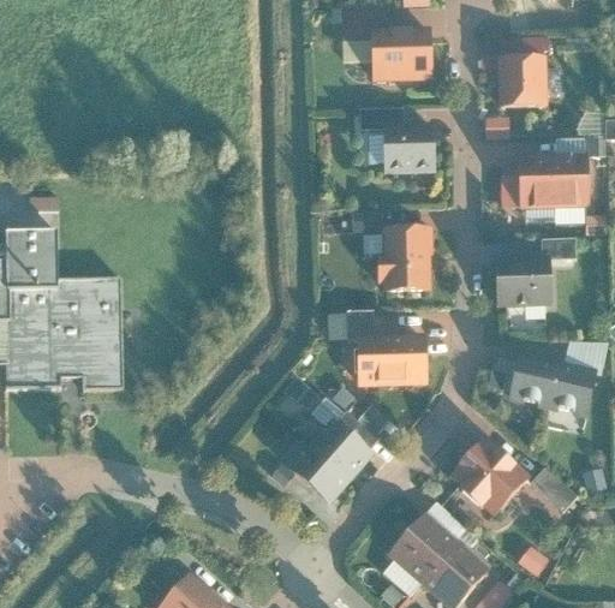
[(372,29),(386,29),(386,5),(342,6),(344,37),(374,37),(372,29)]
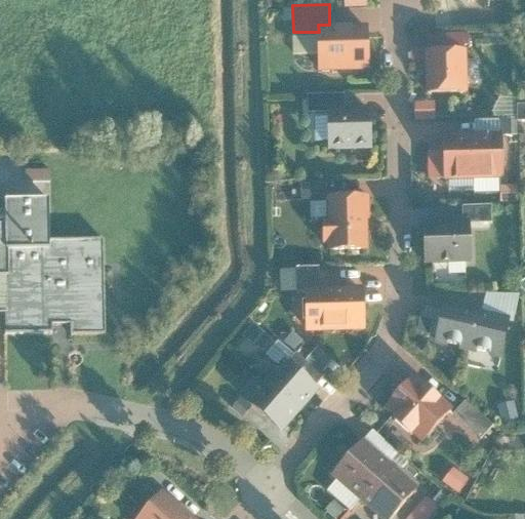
[(319,32),(319,67),(368,66),(367,24),(329,25),(318,25),(319,32)]
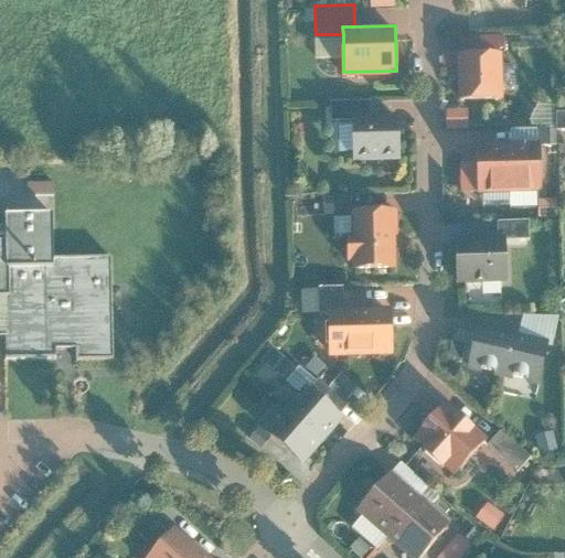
[(502,49),(458,50),(459,96),(503,95),(502,49)]
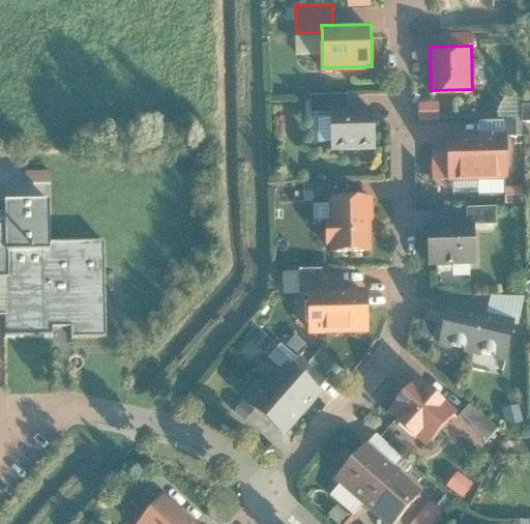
[(332,106),(348,106),(348,91),(312,92),(312,109),(332,109),(332,106)]
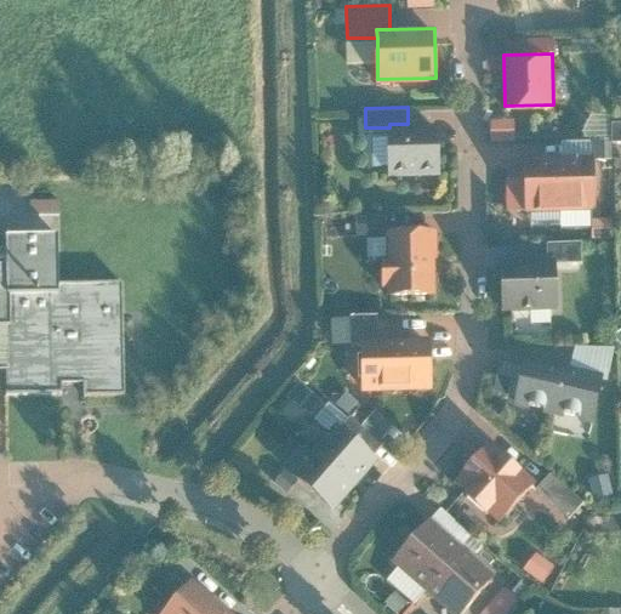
[(489,111),(489,136),(513,135),(513,111),(489,111)]
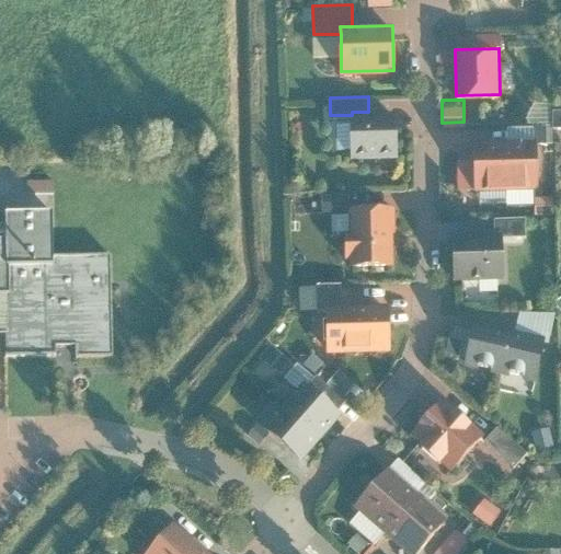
[(352,115),(353,156),(397,154),(396,111),(368,112),(352,112),(352,115)]
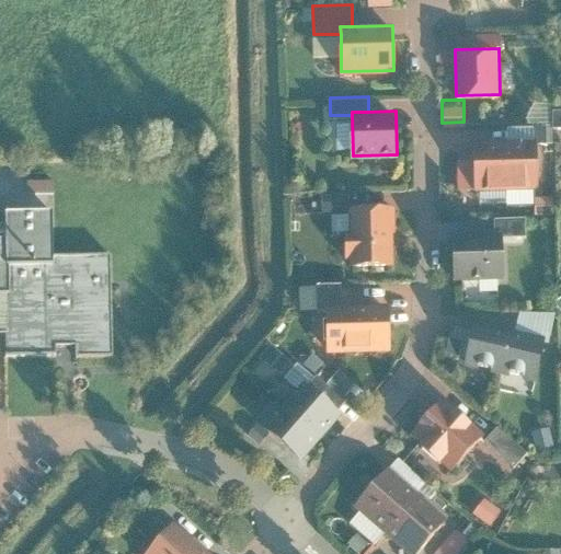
[(507,188),(506,139),(474,140),(476,188),(507,188)]
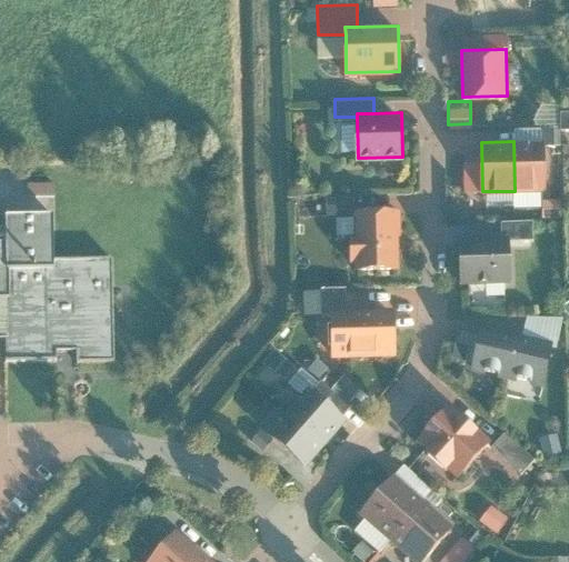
[(513,141),(515,191),(543,191),(542,141),(513,141)]
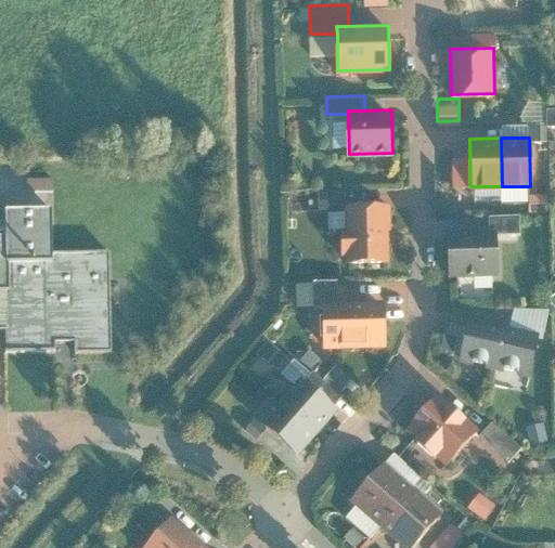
[(53,183),(53,173),(27,173),(27,183),(53,183)]
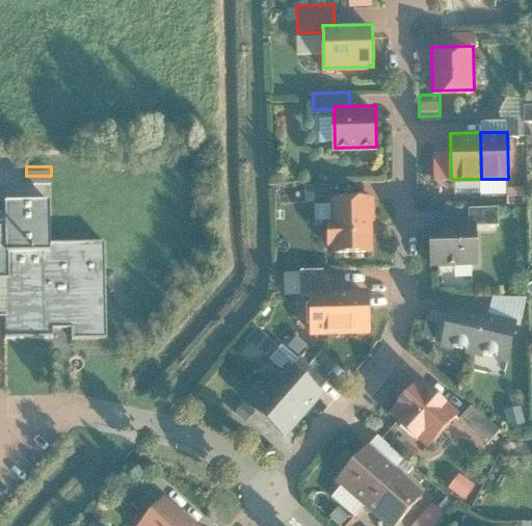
[(373,217),(372,195),(333,196),(334,218),(329,218),(329,243),(334,243),(334,247),(370,247),(369,217),(373,217)]
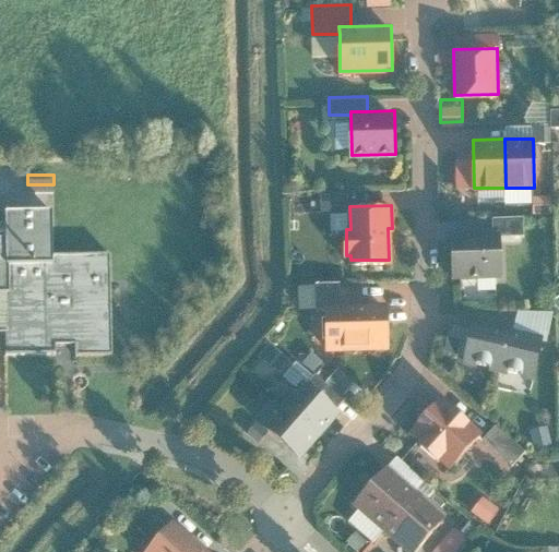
[(110,278),(110,251),(51,252),(50,208),(3,210),(3,220),(0,220),(0,330),(4,330),(6,352),(56,351),(56,342),(66,342),(74,342),(75,352),(113,352),(110,278)]
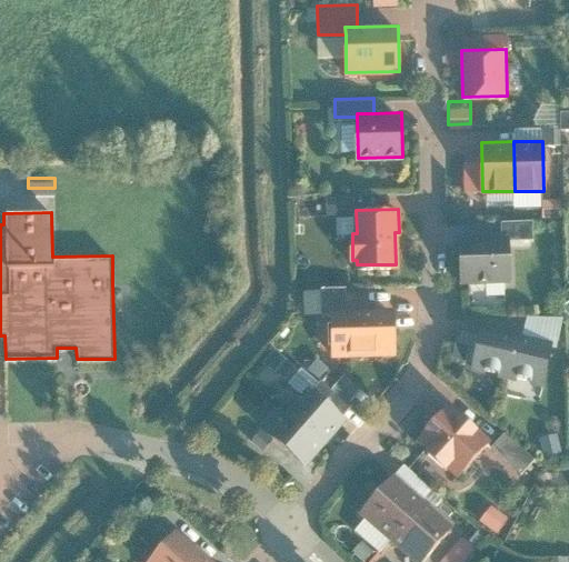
[(502,220),(502,238),(510,238),(533,238),(532,219),(502,220)]
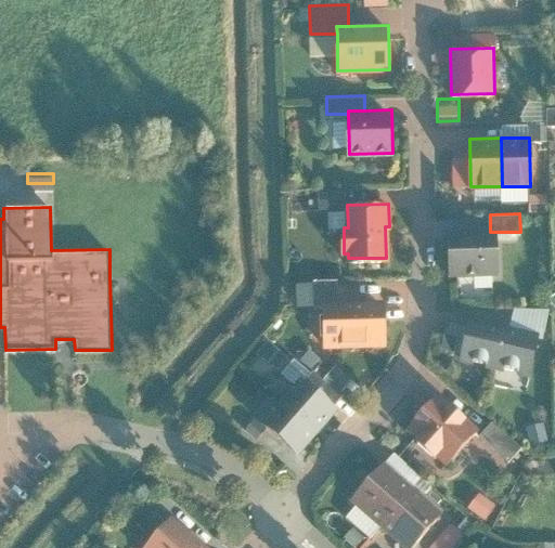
[(490,232),(449,233),(450,276),(499,275),(498,232),(490,232)]
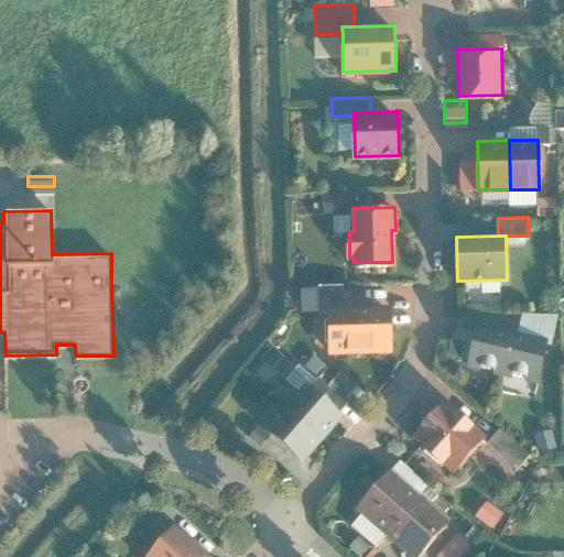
[(329,308),(344,308),(343,283),(318,284),(320,309),(329,309),(329,308)]
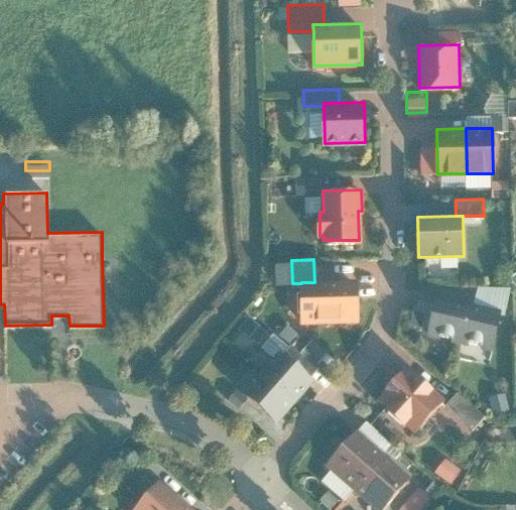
[(314,282),(301,282),(301,283),(302,322),(357,321),(356,281),(314,282)]
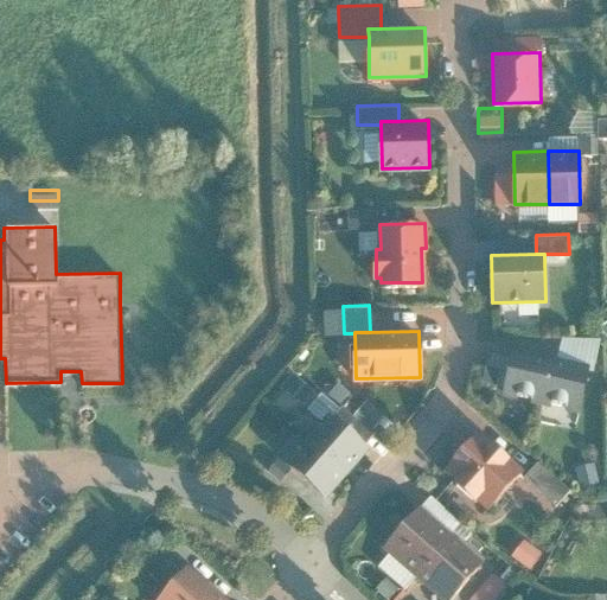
[(541,402),(551,356),(513,346),(503,393),(541,402)]
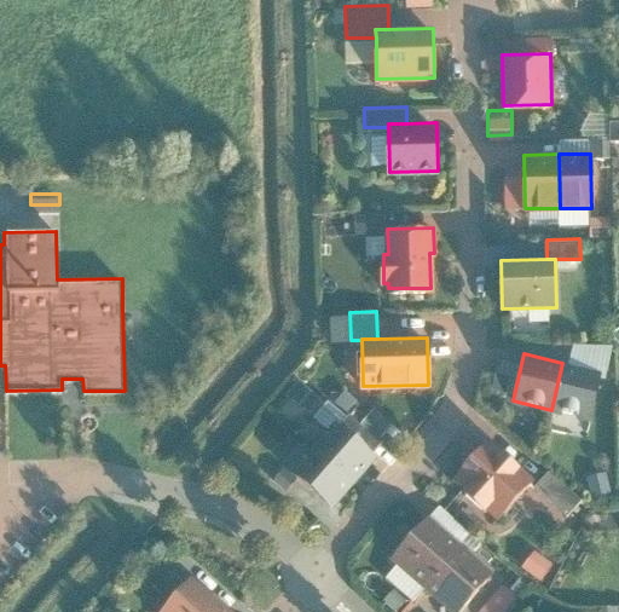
[(562,363),(551,410),(590,419),(601,373),(562,363)]
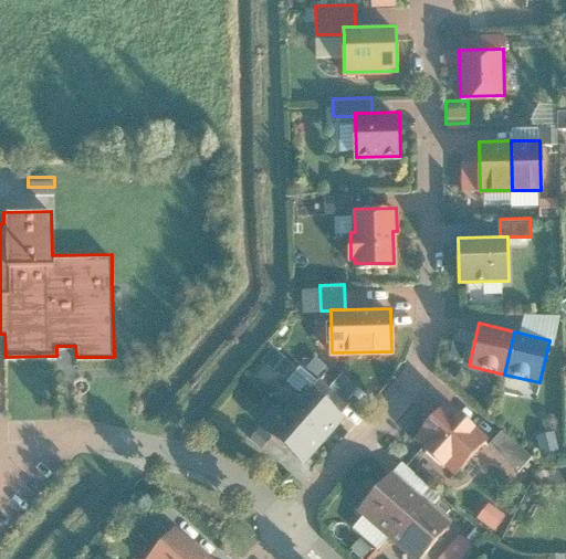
[(315,377),(306,388),(338,414),(348,403),(315,377)]
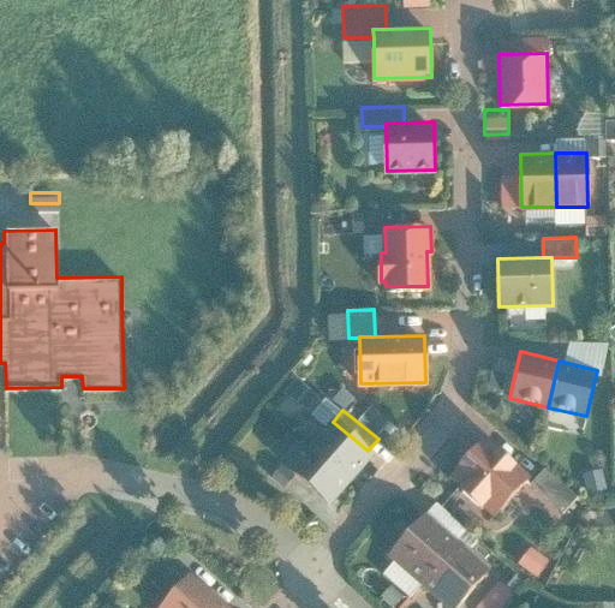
[(333,422),(312,446),(352,478),(372,454),(368,451),(333,422)]
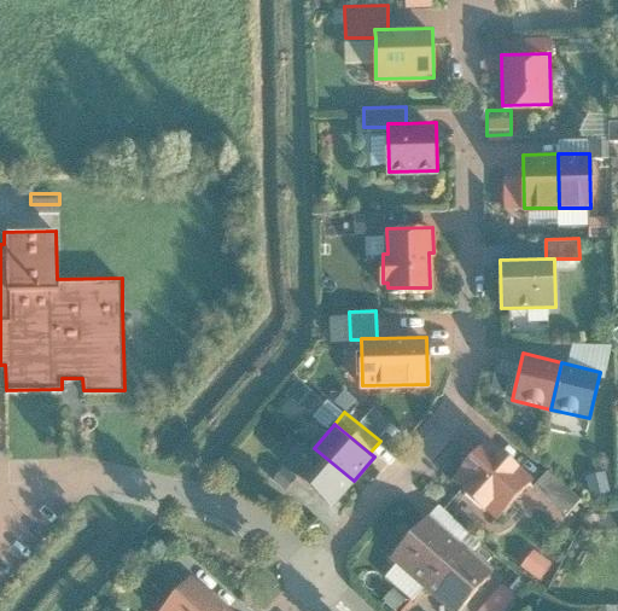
[(529,478),(485,443),(453,483),(496,518),(529,478)]
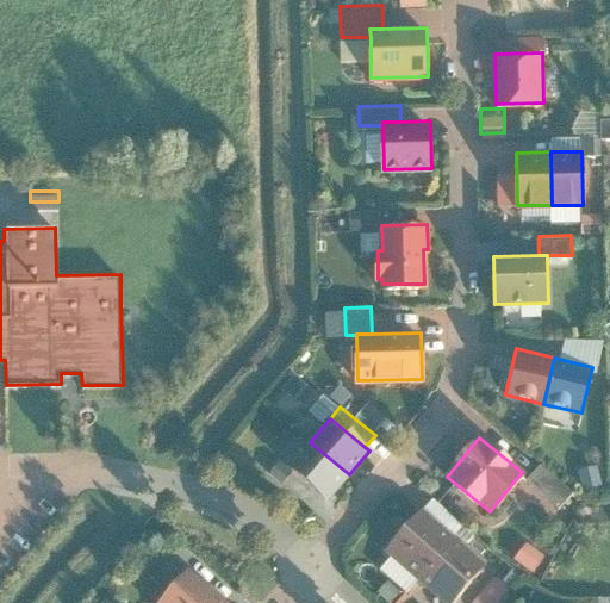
[(330,498),(349,474),(310,442),(291,466),(330,498)]
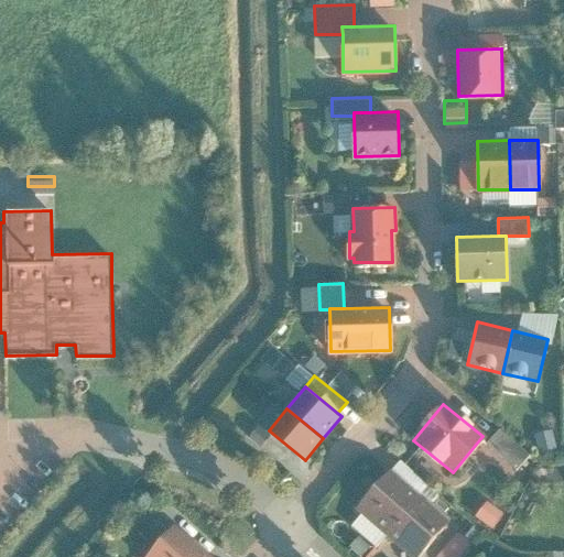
[(501,427),(489,441),(517,465),(529,451),(501,427)]
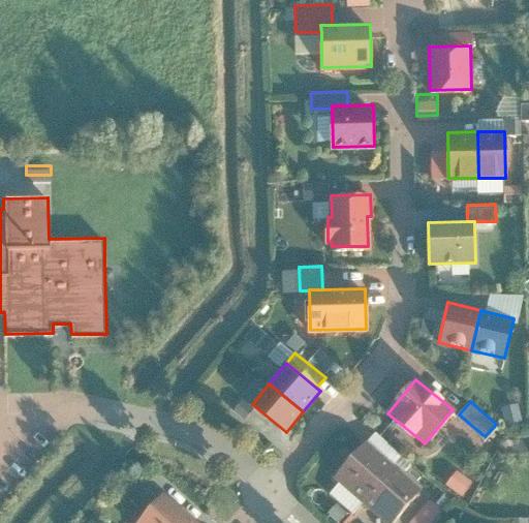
[(333,478),(362,502),(394,464),(365,440),(333,478)]
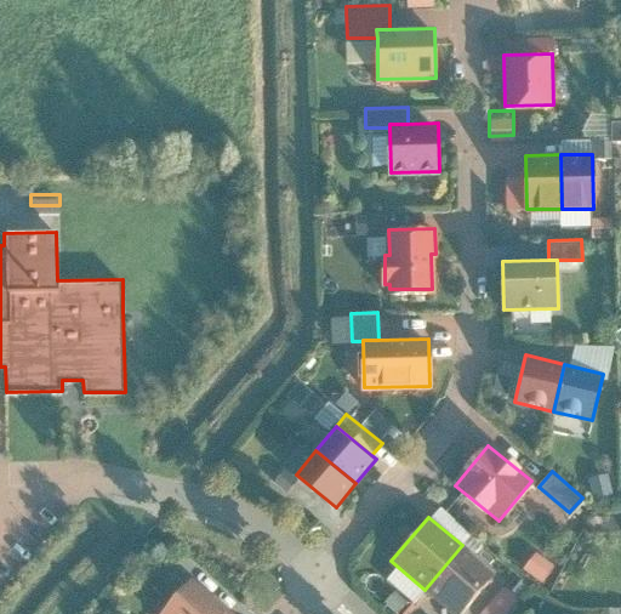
[(462,545),(425,590),(453,613),(456,613),(493,572),(462,545)]
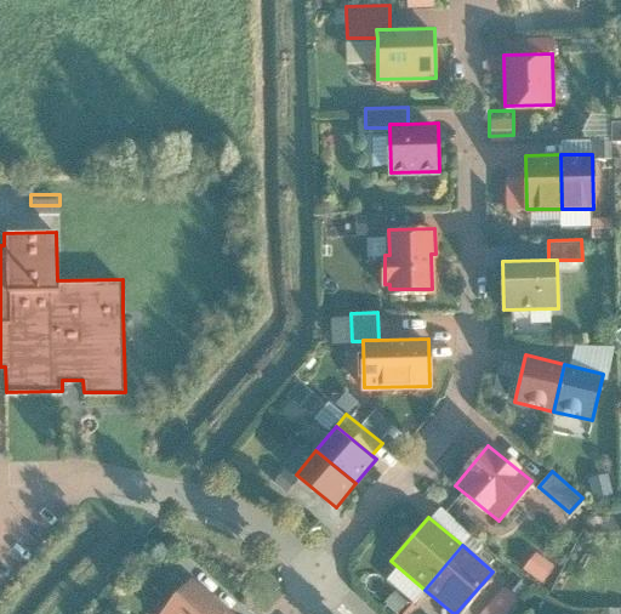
[(556,561),(536,546),(525,562),(543,576),(556,561)]
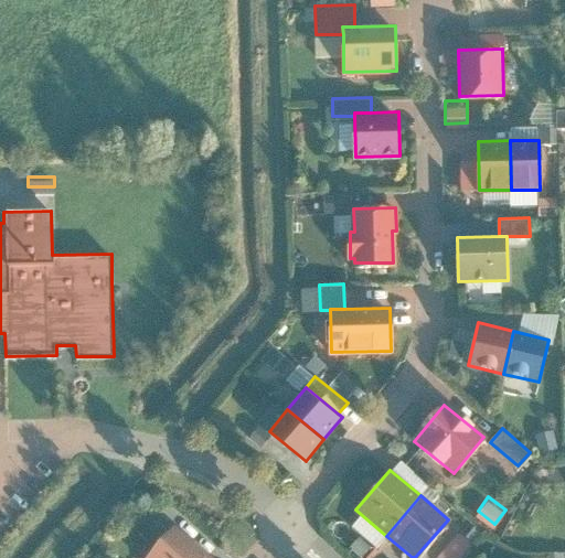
[(206,557),(173,528),(146,557),(206,557)]
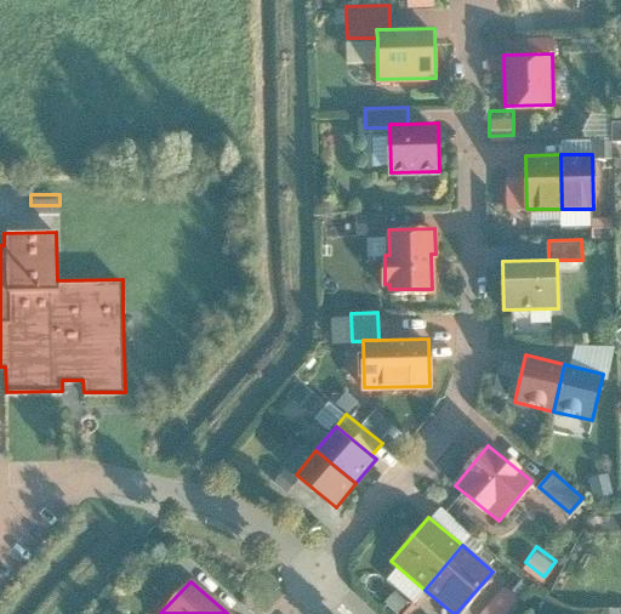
[(505,585),(483,612),(485,613),(502,613),(518,597),(505,585)]
